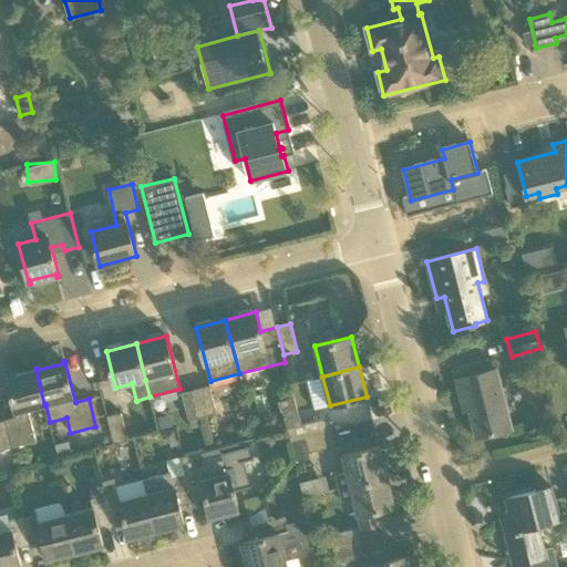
[(28,409),(44,405),(35,369),(35,370),(8,378),(8,377),(7,377),(17,416),(4,420),(12,447),(37,442),(28,409)]
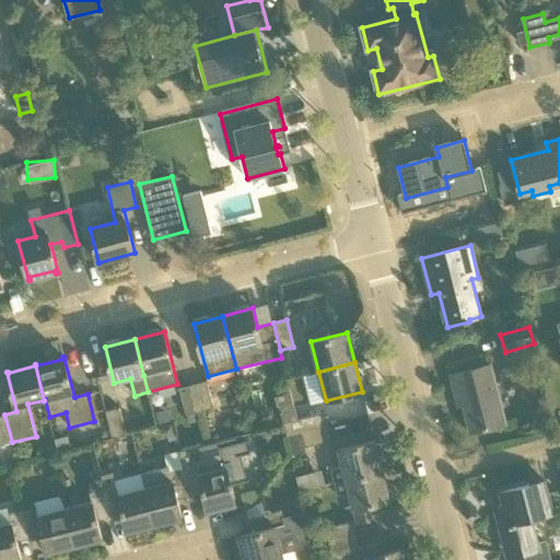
[(505,423),(490,364),(452,374),(457,398),(463,397),(471,432),(505,423)]
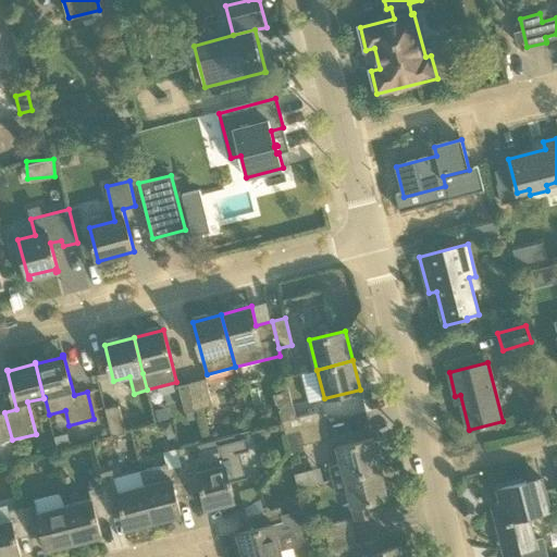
[(193,383),(199,409),(212,406),(206,380),(193,383)]
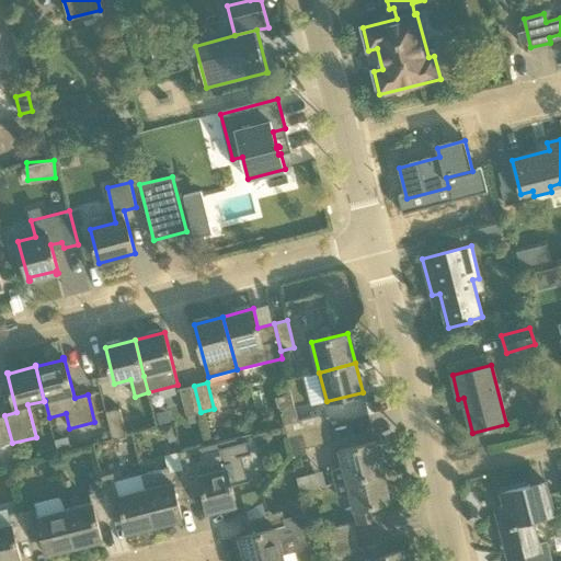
[(186,415),(201,412),(194,386),(180,389),(186,415)]
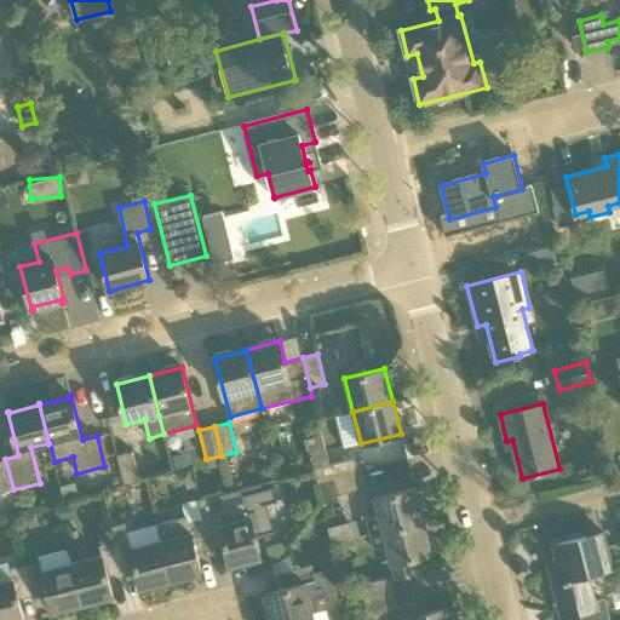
[(314,469),(329,465),(328,464),(321,435),(306,438),(314,469)]
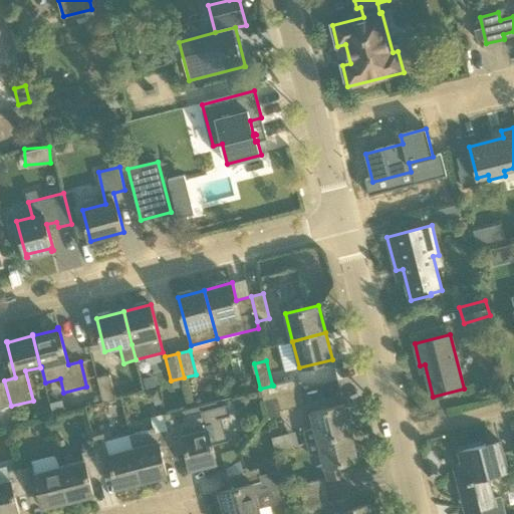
[(96,378),(102,403),(115,400),(109,375),(96,378)]
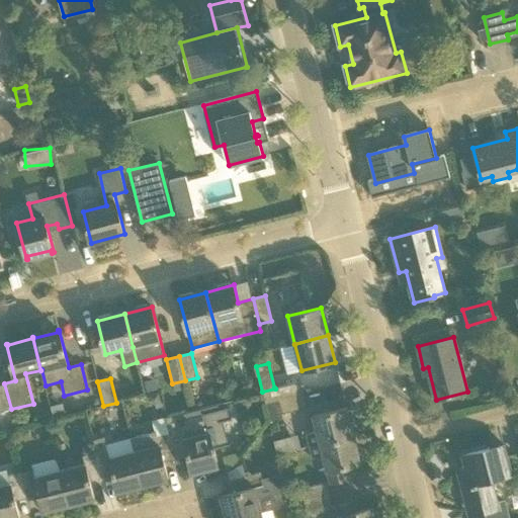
[(278,401),(303,395),(299,381),(274,387),(275,389),(262,393),(265,404),(278,401)]
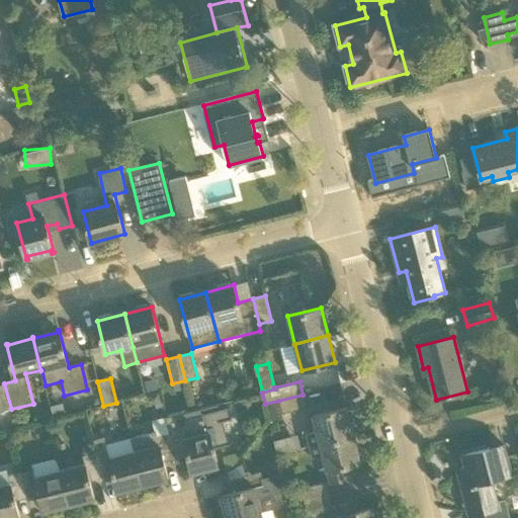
[(0,411),(11,409),(4,383),(0,384),(0,411)]
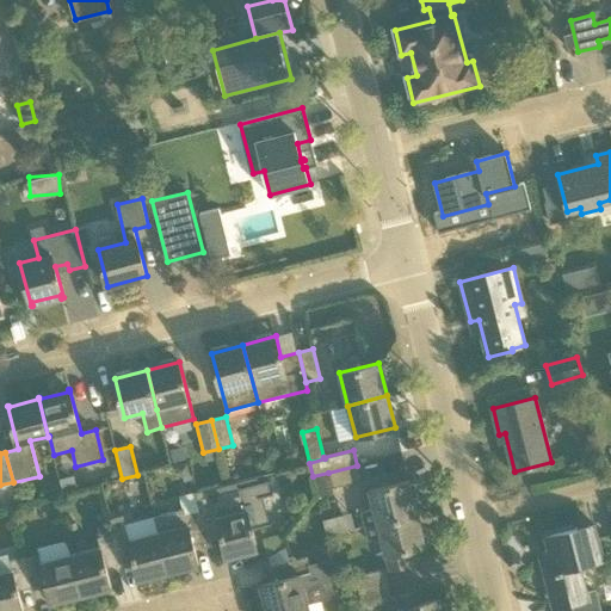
[(328,473),(332,488),(360,480),(357,466),(328,473)]
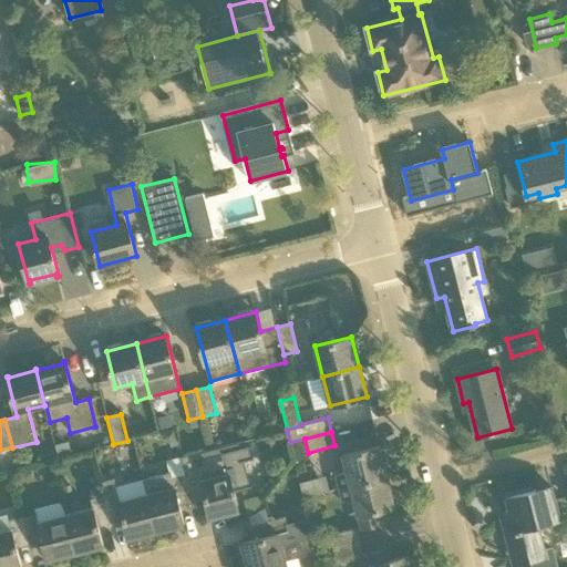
[(230,473),(229,473),(227,465),(235,464),(239,456),(235,443),(183,456),(193,502),(206,498),(210,518),(239,511),(233,486),(235,486),(234,478),(232,478),(230,473)]
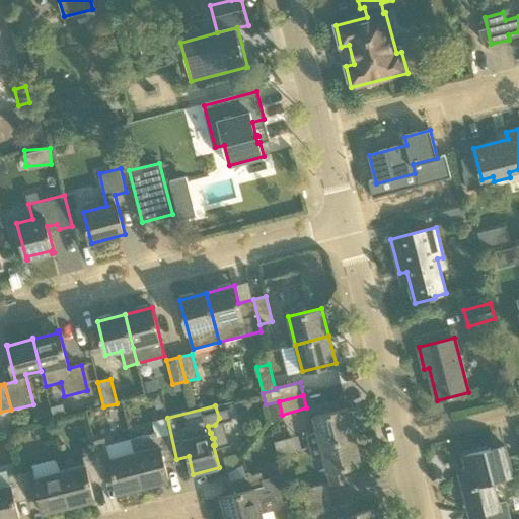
[(310,447),(355,436),(348,409),(314,417),(317,432),(307,435),(310,447)]
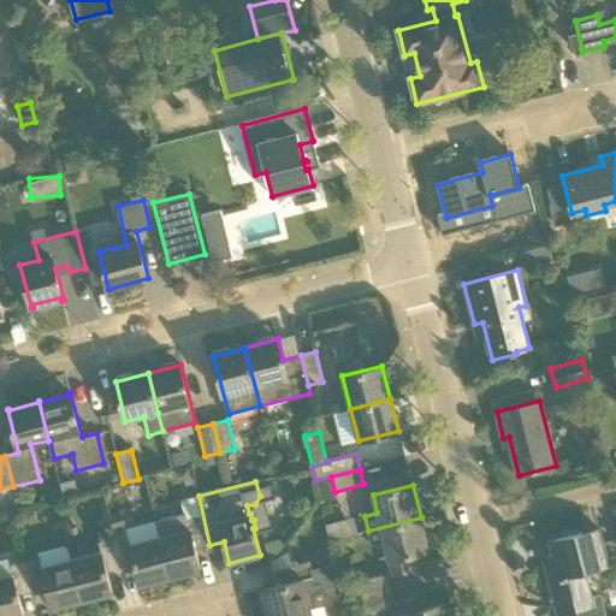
[(209,545),(199,496),(181,501),(184,514),(157,521),(160,537),(160,535),(171,578),(201,570),(195,549),(209,545)]
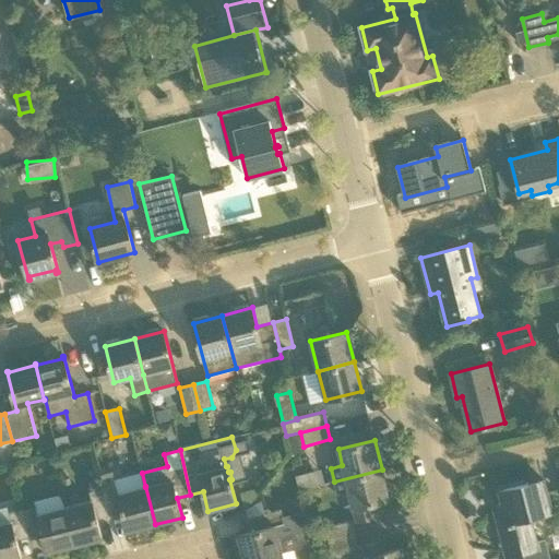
[(322,467),(296,473),(299,487),(324,482),(322,467)]
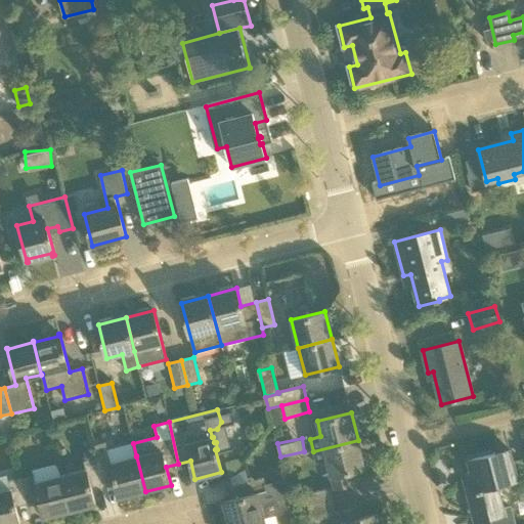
[(326,461),(334,488),(353,483),(351,471),(365,468),(358,440),(313,451),(316,463),(326,461)]
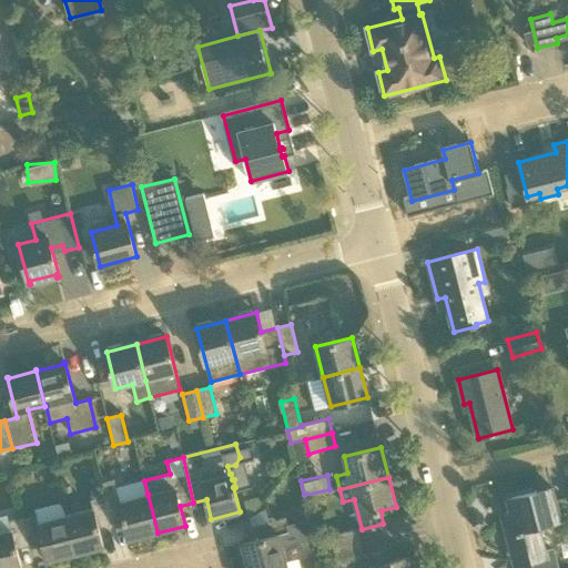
[(120,501),(114,480),(101,484),(104,496),(112,524),(124,520),(130,540),(158,533),(148,494),(148,495),(120,501)]
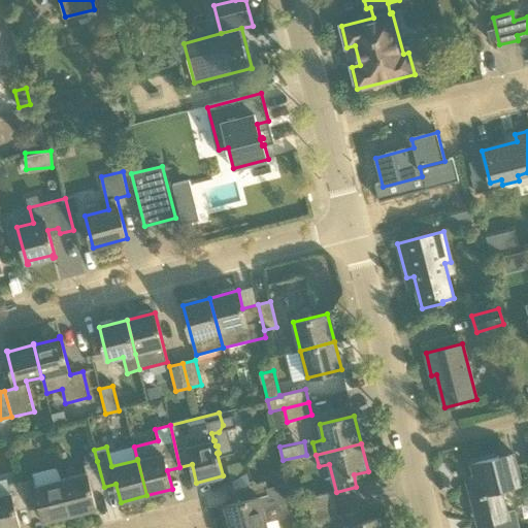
[(501,491),(522,486),(514,454),(471,464),(475,477),(467,480),(473,505),(477,504),(483,526),(508,520),(501,491)]
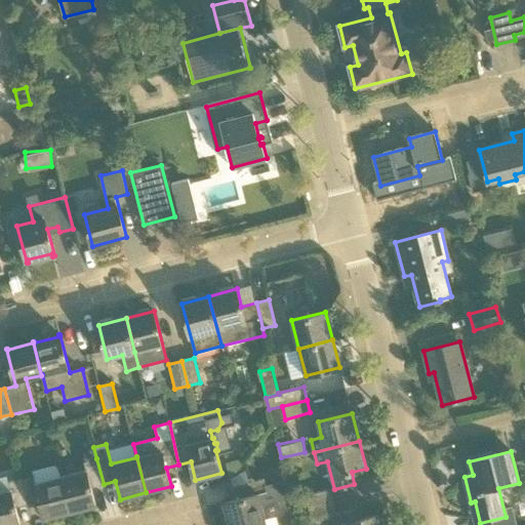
[(91,487),(104,484),(96,458),(83,461),(85,470),(61,477),(70,512),(95,506),(91,487)]
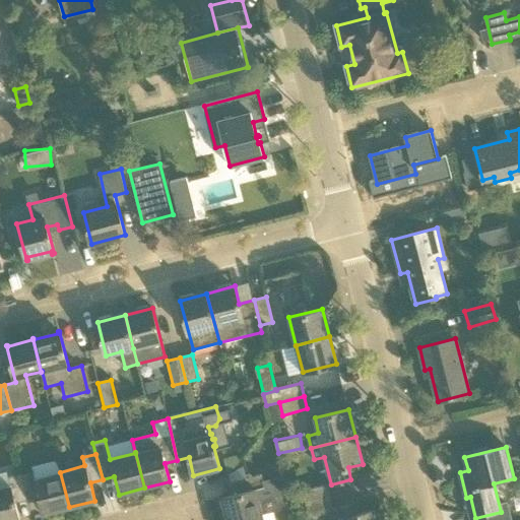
[(69,507),(60,472),(35,478),(33,470),(20,473),(27,499),(40,496),(44,514),(69,507)]
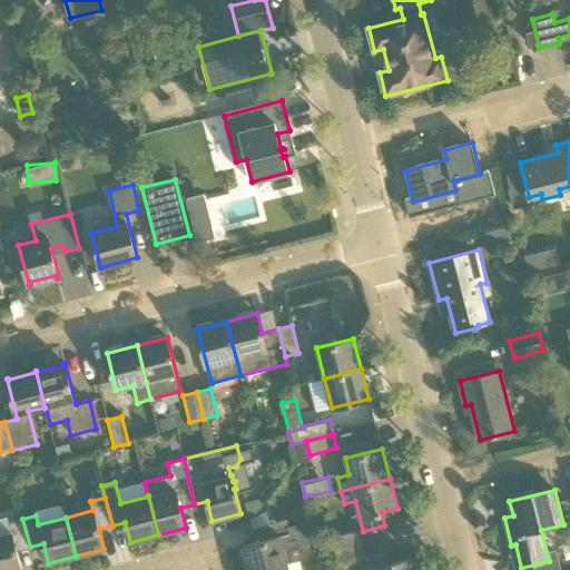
[(17,550),(30,547),(22,519),(9,522),(11,532),(0,534),(0,569),(20,569),(22,569),(17,550)]
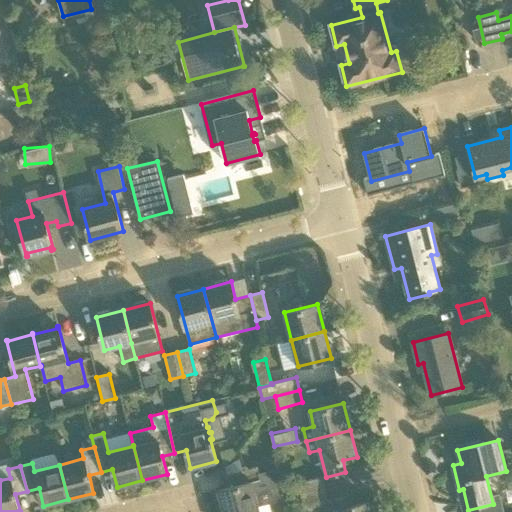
[(287,484),(256,492),(253,481),(261,479),(258,467),(226,475),(229,487),(218,490),(223,511),(238,511),(259,507),(259,506),(290,498),(287,484)]
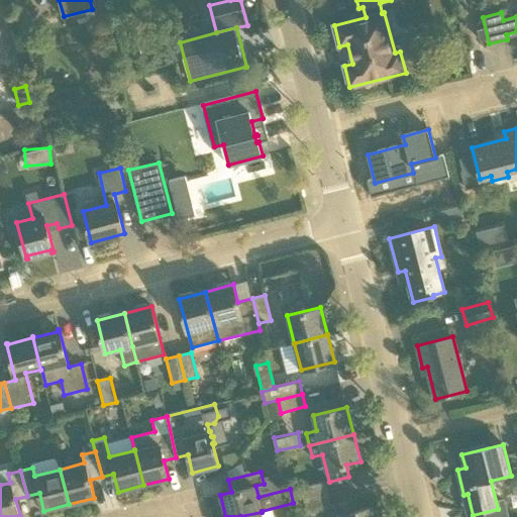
[(304,502),(328,495),(325,482),(301,488),(304,502)]
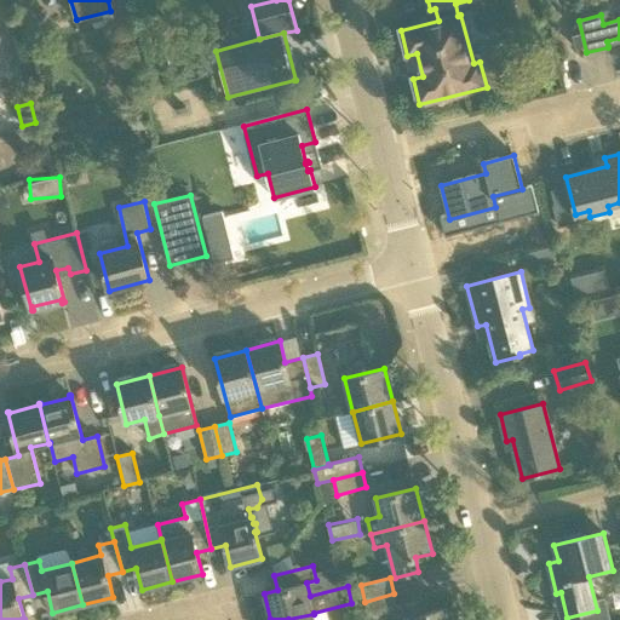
[(394,593),(365,602),(368,615),(397,608),(394,593)]
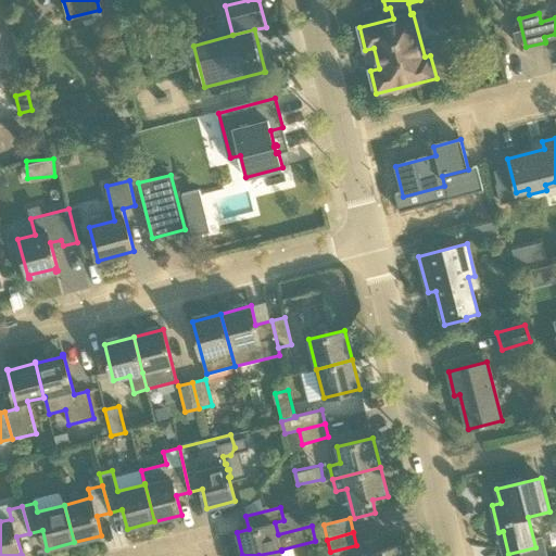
[(403,555),(400,544),(384,548),(381,538),(361,543),(364,555),(403,555)]
